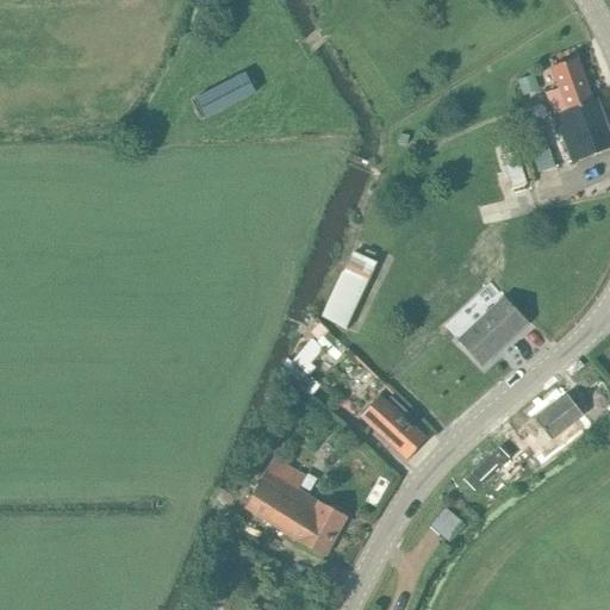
[(546,92),(572,161),(609,147),(609,134),(597,99),(592,100),(577,57),(551,67),(559,88),(546,92)]
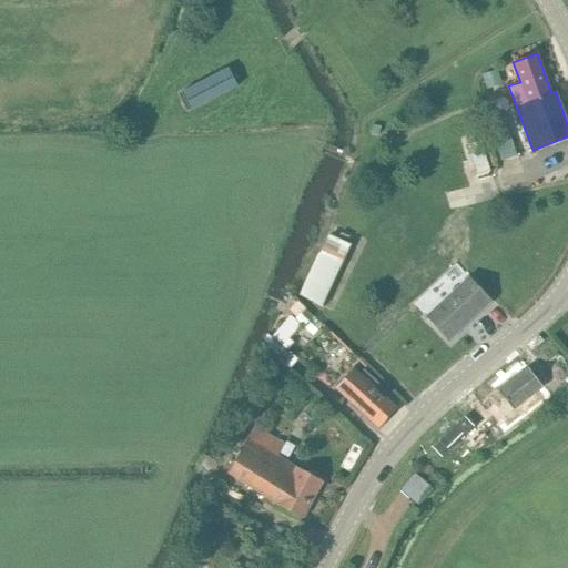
[(489,119),(501,160),(516,154),(504,114),(489,119)]
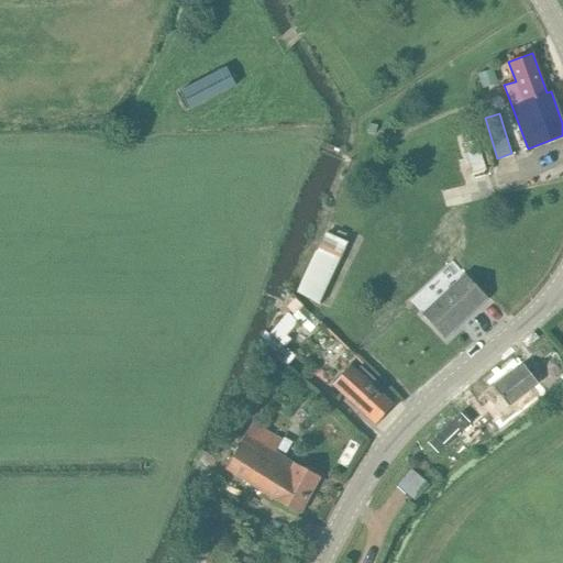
[(445,337),(477,307),(486,298),(464,275),(423,313),(445,337)]
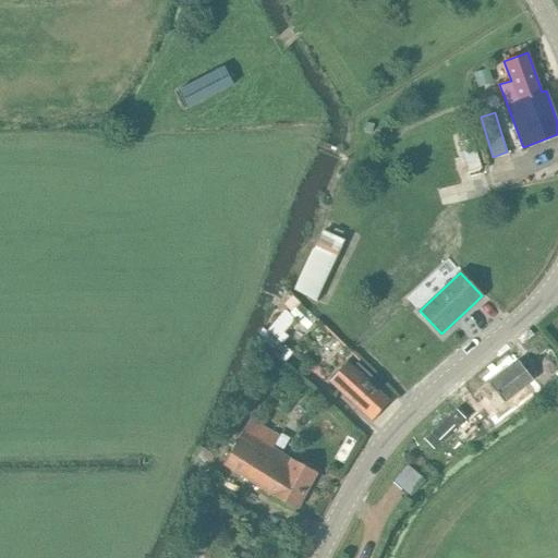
[(261,346),(259,347),(274,356),(281,346),(282,344),(288,338),(282,334),(294,319),(284,312),(267,332),(270,335),(261,346)]
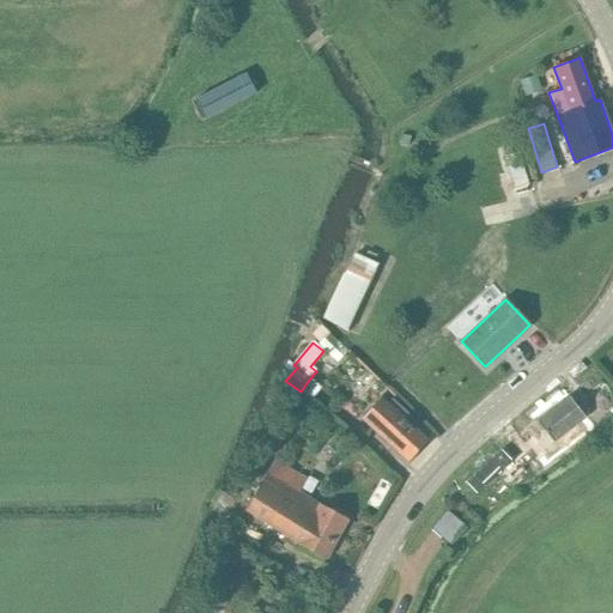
[(539,424),(515,442),(533,465),(533,466),(538,472),(548,462),(545,456),(544,456),(556,447),(560,453),(576,441),(572,436),(589,423),(586,419),(568,396),(536,420),(539,424)]
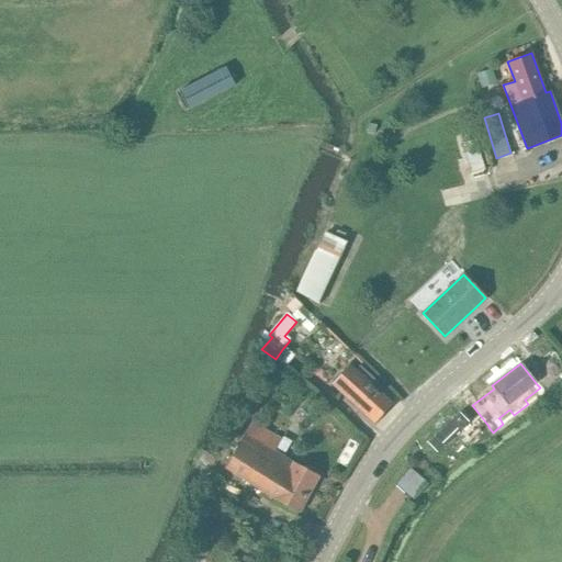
[(350,364),(333,384),(374,423),(392,405),(379,392),(383,386),(359,364),(355,369),(350,364)]
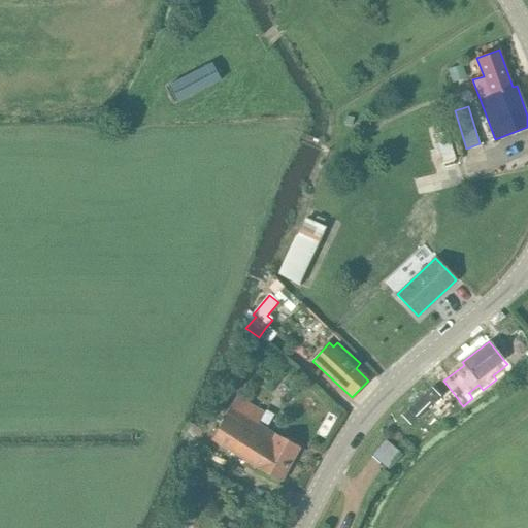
[(211,439),(282,480),(300,448),(259,424),(265,413),(237,396),(211,439)]
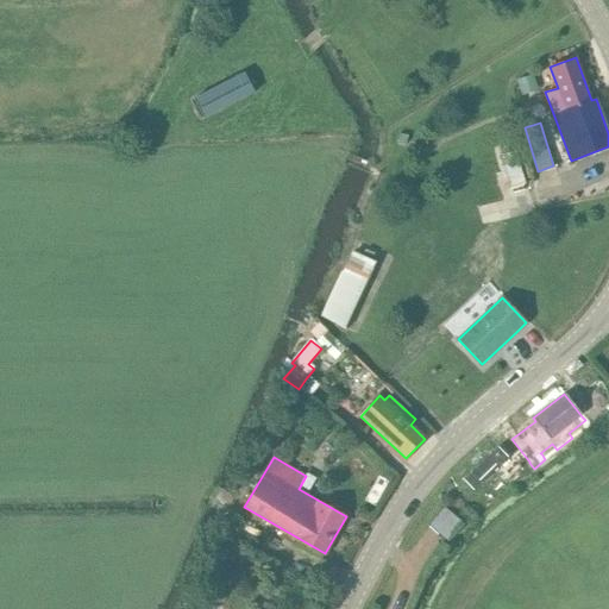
[(445,507),(428,525),(447,540),(463,522),(445,507)]
